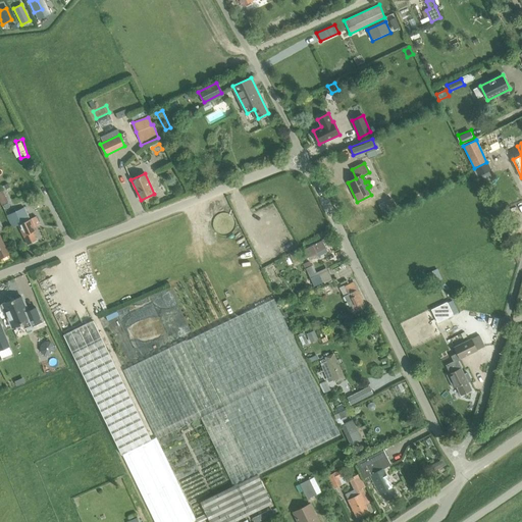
[(426,187),(420,190),(423,196),(428,193),(426,187)]
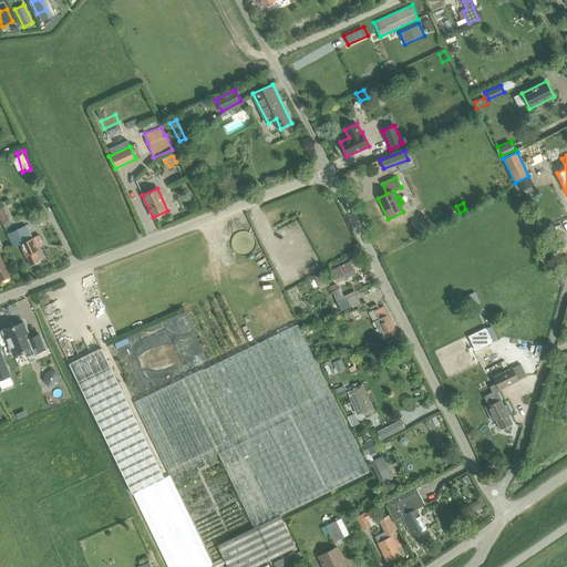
[(0,219),(1,223),(9,219),(2,207),(0,207),(0,219)]
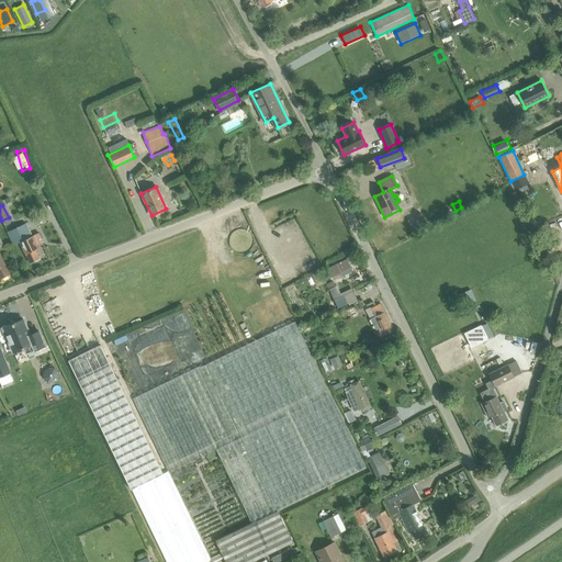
[(422,214),(416,217),(422,228),(427,225),(422,214)]
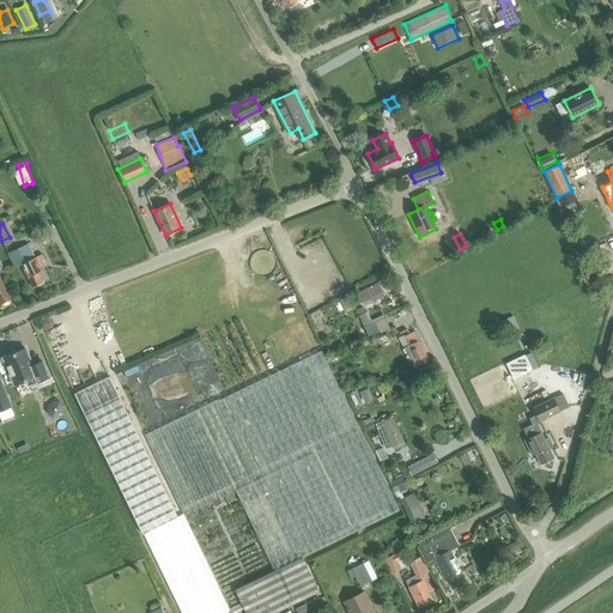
[(612,235),(595,243),(602,259),(612,254),(612,235)]
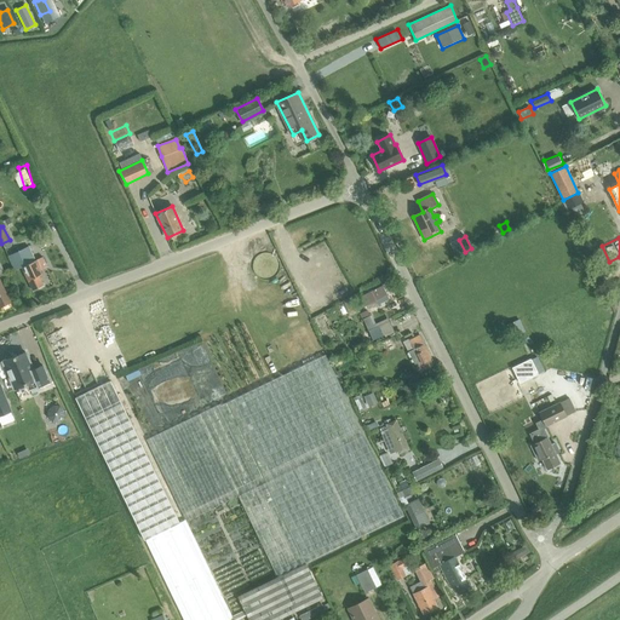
[(39,276),(44,274),(40,268),(46,265),(42,257),(35,260),(29,248),(10,257),(16,271),(22,268),(33,291),(44,286),(39,276)]
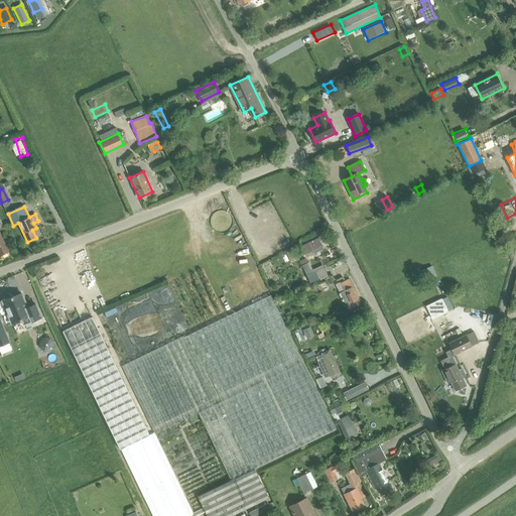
[(0,256),(8,252),(0,234),(0,230),(4,228),(0,220),(0,256)]
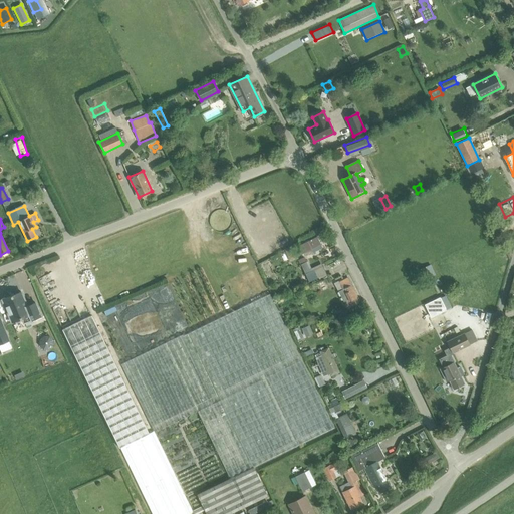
[(323,248),(317,237),(299,246),(303,255),(308,256),(323,248)]
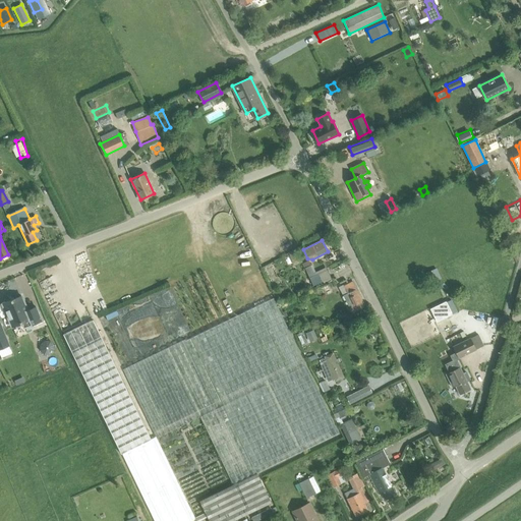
[(309,262),(303,265),(313,286),(331,277),(327,267),(313,273),(309,262)]
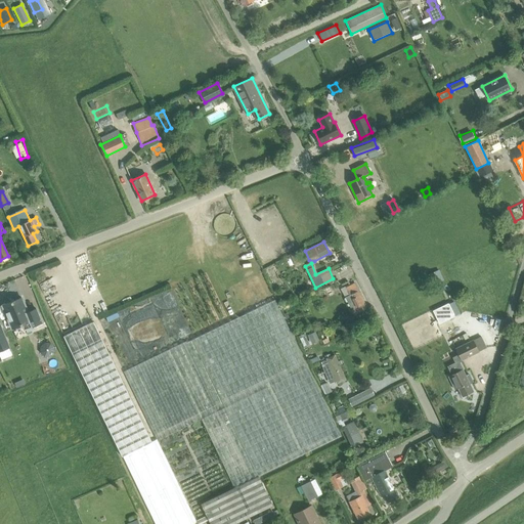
[(438,270),(429,274),(433,285),(443,279),(438,270)]
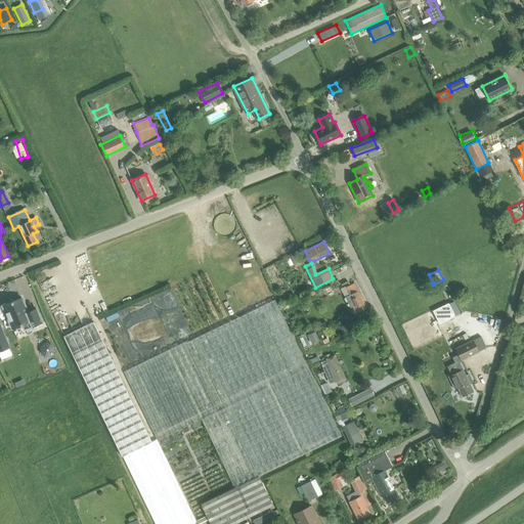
[(366,308),(354,285),(341,291),(345,298),(344,298),(350,308),(351,308),(353,313),(355,312),(356,313),(366,308)]
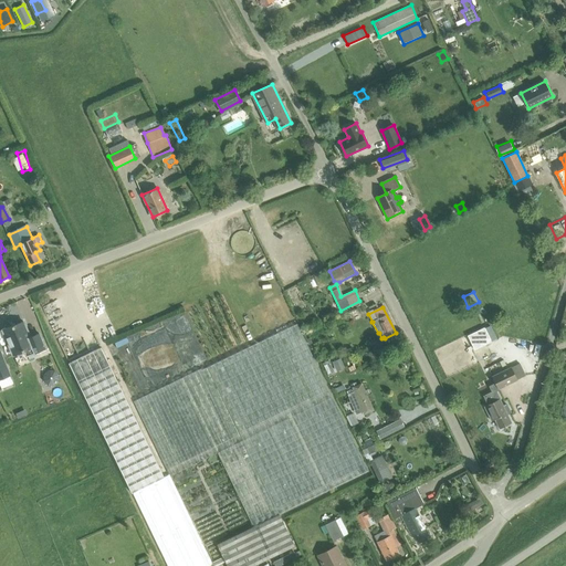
[(39,334),(30,337),(23,322),(3,329),(13,355),(23,350),(25,356),(45,348),(39,334)]
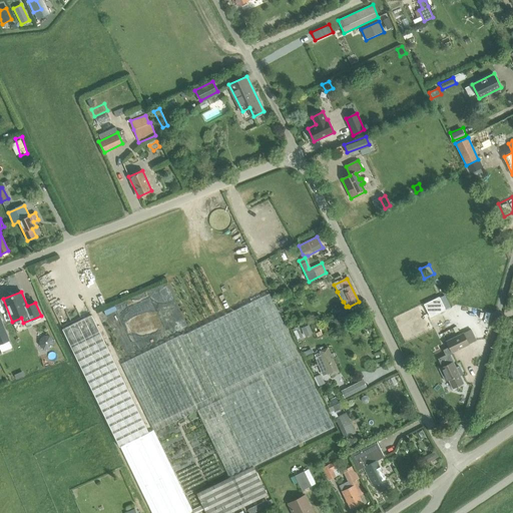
[(204,512),(227,512),(266,494),(251,466),(334,427),(270,294),(121,363),(153,430),(148,433),(91,316),(62,330),(119,447),(120,446),(151,512),(188,512),(192,511),(154,432),(197,411),(228,477),(195,494),(204,512)]
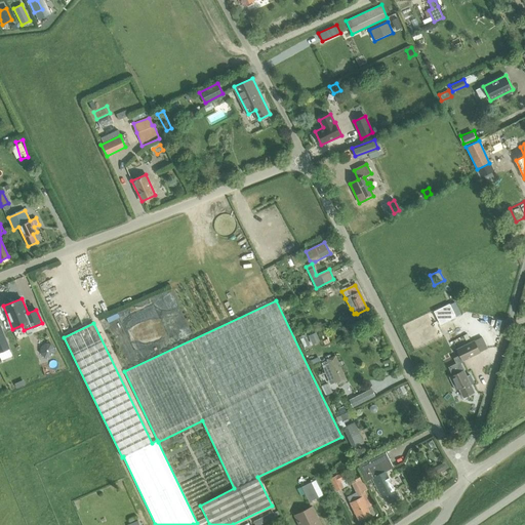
[(449,304),(434,312),(440,325),(455,317),(449,304)]
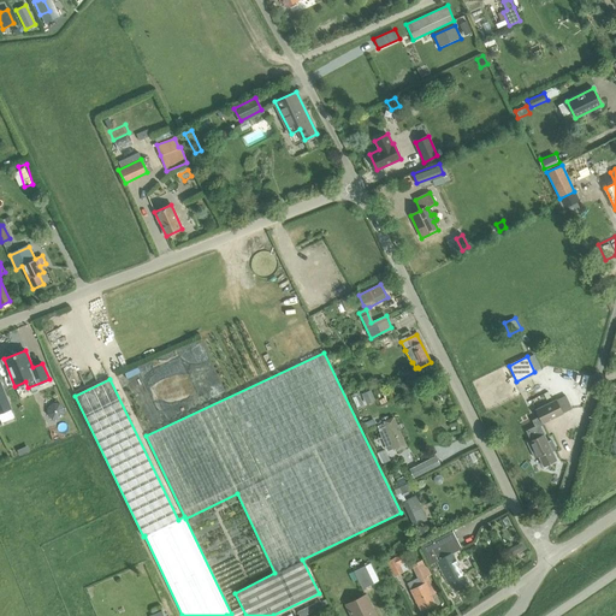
[(0,381),(0,413),(11,408),(0,381)]
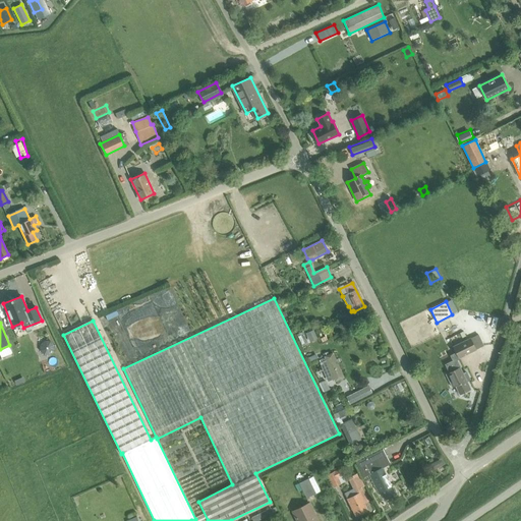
[(314,330),(305,334),(309,343),(317,339),(314,330)]
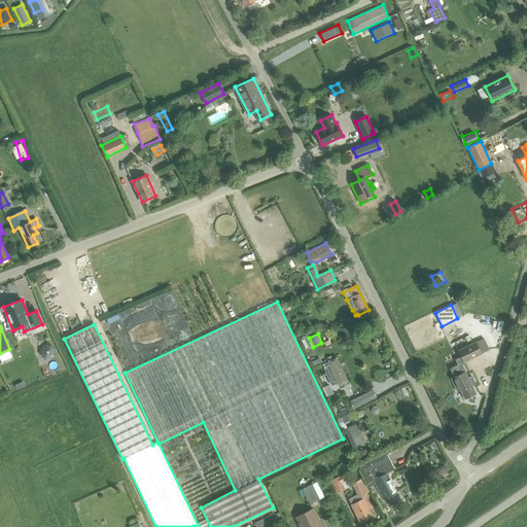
[(455,379),(452,380),(458,392),(462,390),(465,398),(477,394),(472,385),(476,384),(472,378),(469,379),(462,363),(482,354),(477,343),(459,351),(462,357),(456,360),(458,366),(451,370),(455,379)]
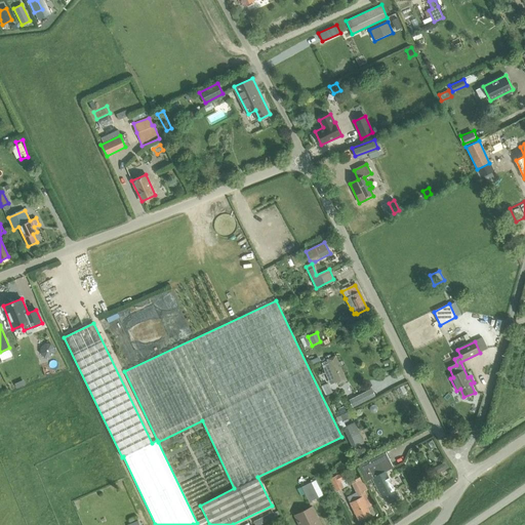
[(44,344),(41,348),(40,353),(44,357),(49,357),(53,353),(53,348),(49,344),(44,344)]
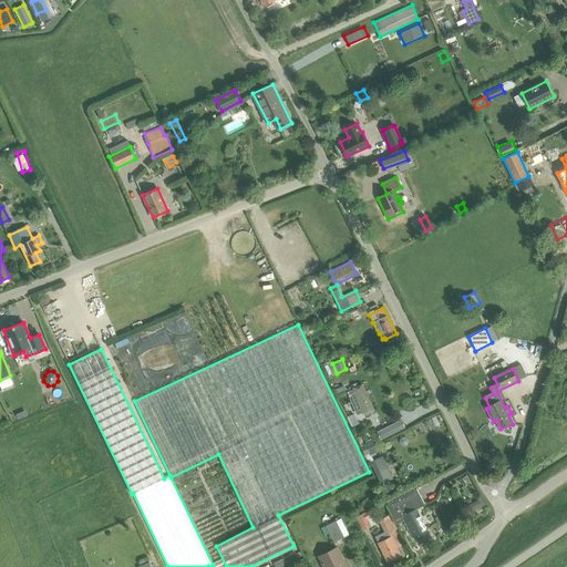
[(348,391),(350,394),(348,394),(357,415),(363,412),(364,415),(374,411),(363,383),(352,388),(352,389),(348,391)]
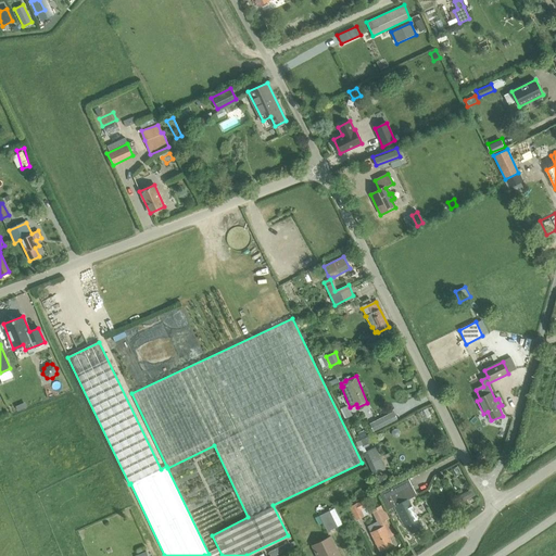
[(342,407),(346,417),(353,414),(348,404),(342,407)]
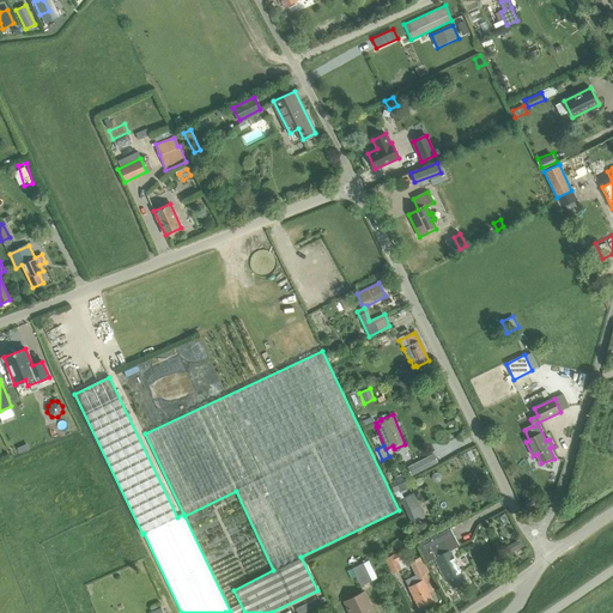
[(438,462),(434,454),(407,467),(412,475),(438,462)]
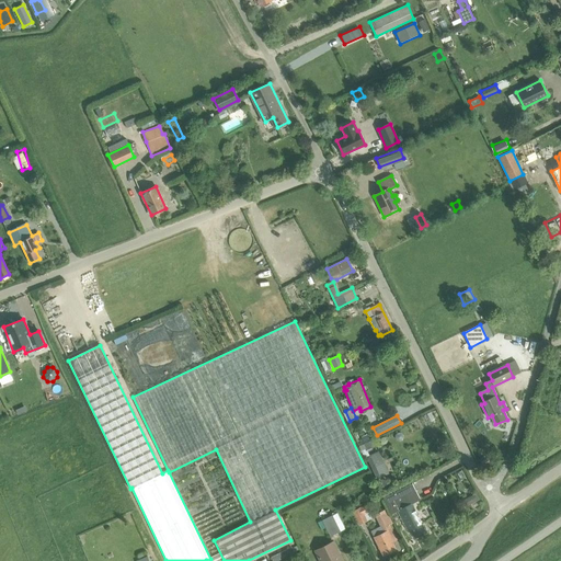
[(364,444),(359,446),(362,450),(366,448),(367,451),(373,449),(371,447),(374,446),(370,441),(364,444)]
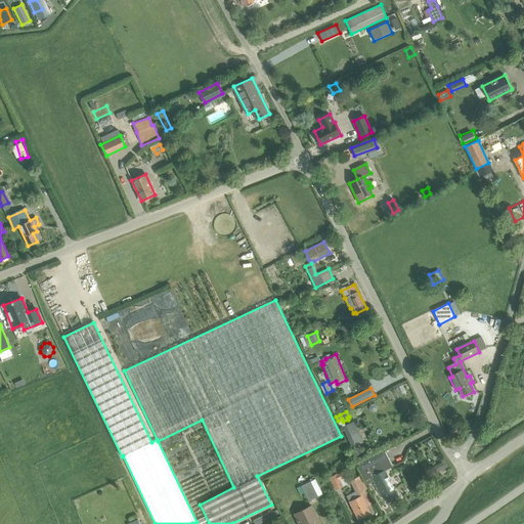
[(355,446),(363,442),(353,422),(343,428),(351,446),(355,444),(355,446)]
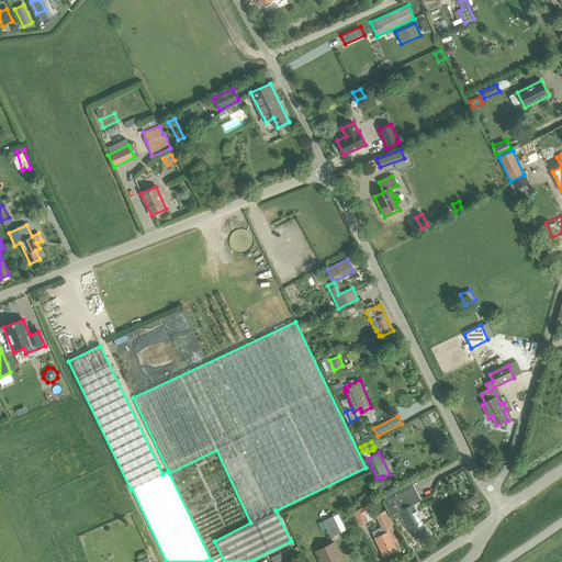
[(393,515),(398,512),(407,530),(411,529),(416,538),(426,532),(412,505),(420,501),(413,484),(384,498),(393,515)]
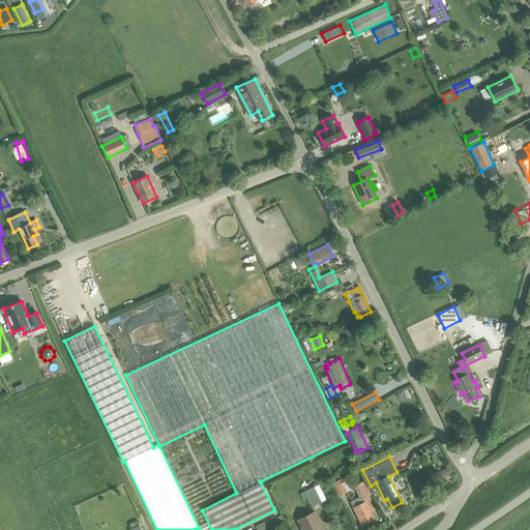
[(345,477),(332,483),(339,496),(346,492),(343,486),(347,483),(345,477)]
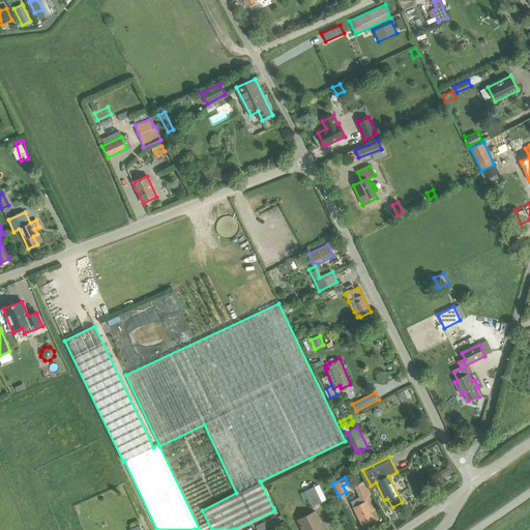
[(370,494),(363,481),(354,487),(359,497),(350,502),(361,525),(375,519),(370,510),(374,508),(367,495),(370,494)]
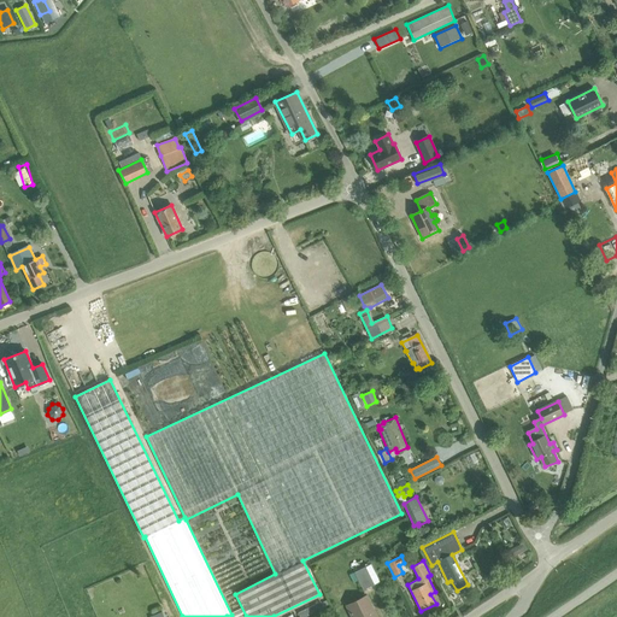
[(363,589),(375,583),(366,566),(354,573),(363,589)]
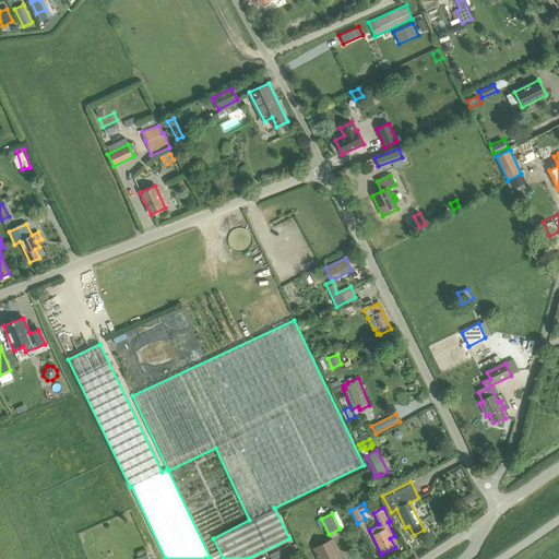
[(318,558),(341,558),(331,539),(312,548),(318,558)]
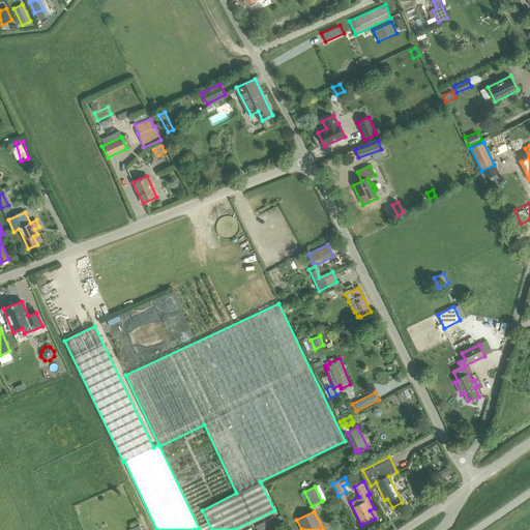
[(256,524),(258,529),(280,522),(277,516),(256,524)]
